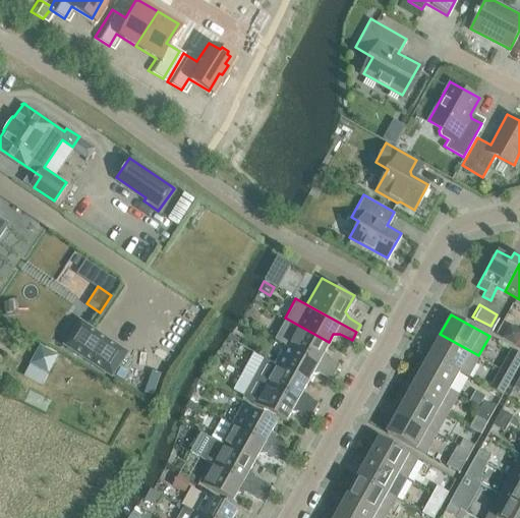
[(123,347),(74,318),(60,342),(109,371),(123,347)]
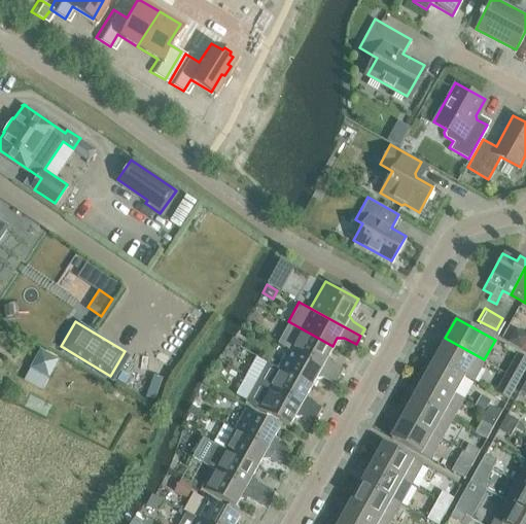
[(327,354),(332,346),(288,321),(277,341),(288,347),(339,375),(343,367),(331,360),(327,354)]
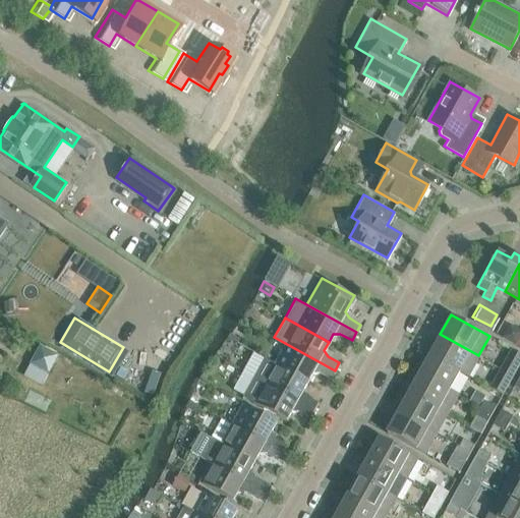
[(519,329),(508,323),(502,333),(501,335),(514,343),(514,342),(515,341),(519,335),(519,332),(519,329)]
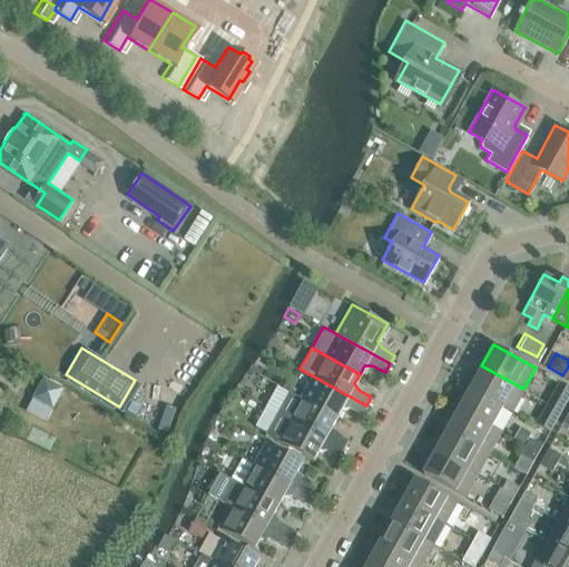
[(248,369),(257,373),(260,374),(262,370),(252,364),(248,369)]
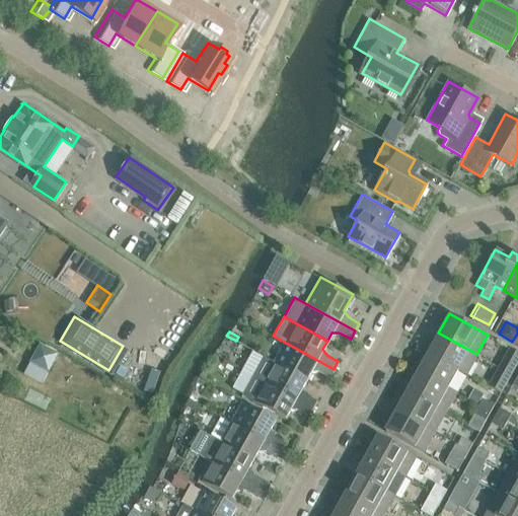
[(476,354),(438,333),(428,352),(456,368),(465,373),(476,354)]
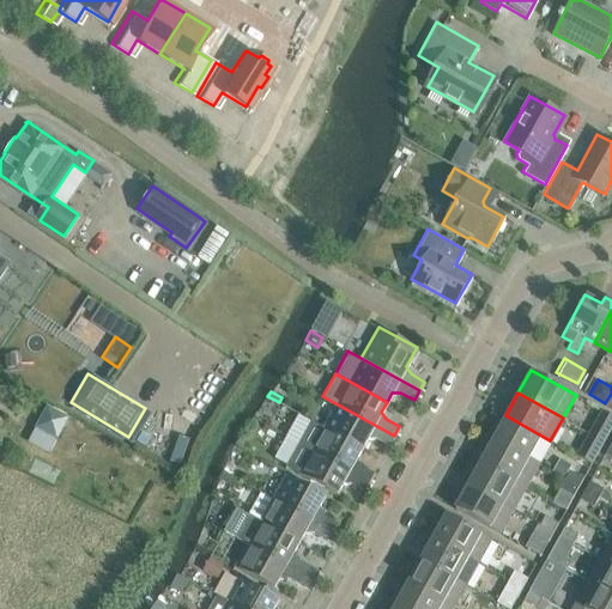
[(262,405),(272,410),(277,401),(267,396),(267,395),(262,405)]
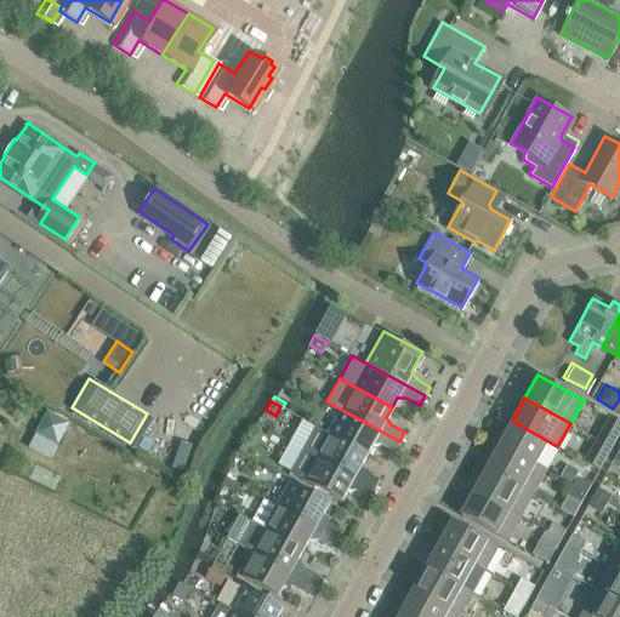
[(340,409),(326,432),(367,453),(371,443),(380,443),(393,450),(399,441),(340,409)]
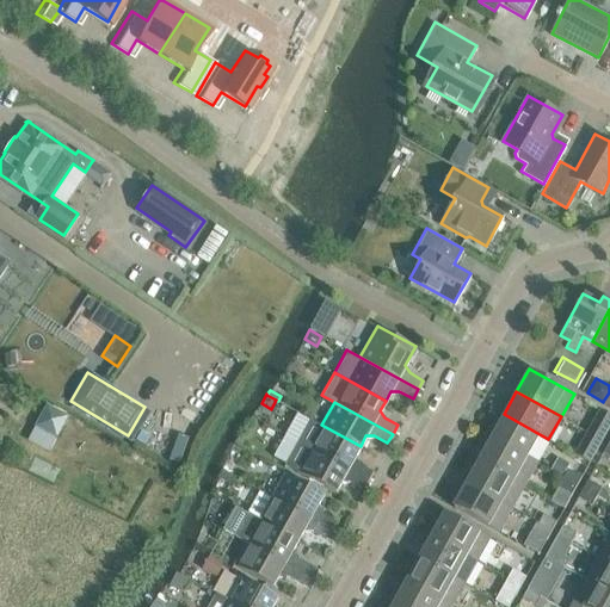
[(47,403),(34,426),(37,427),(55,438),(68,416),(49,406),(47,403)]
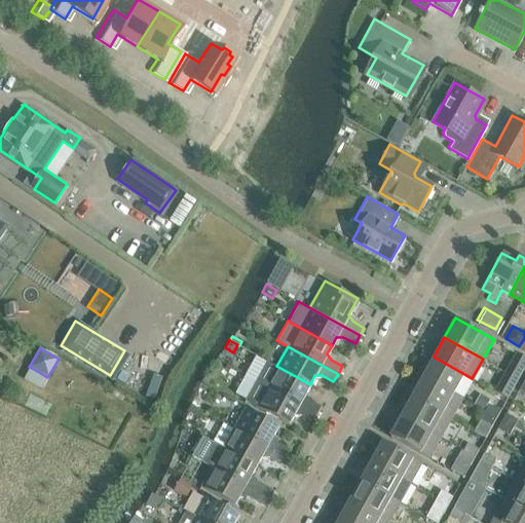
[(524,355),(516,349),(504,371),(517,378),(524,362),(524,355)]
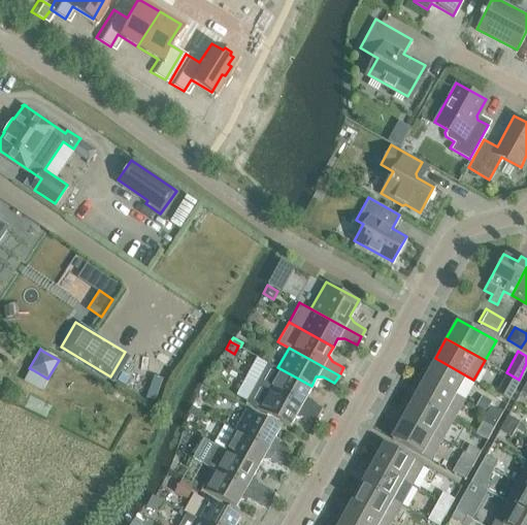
[(267,387),(318,415),(322,406),(310,400),(306,394),(311,386),(277,367),(257,356),(246,374),(267,387)]
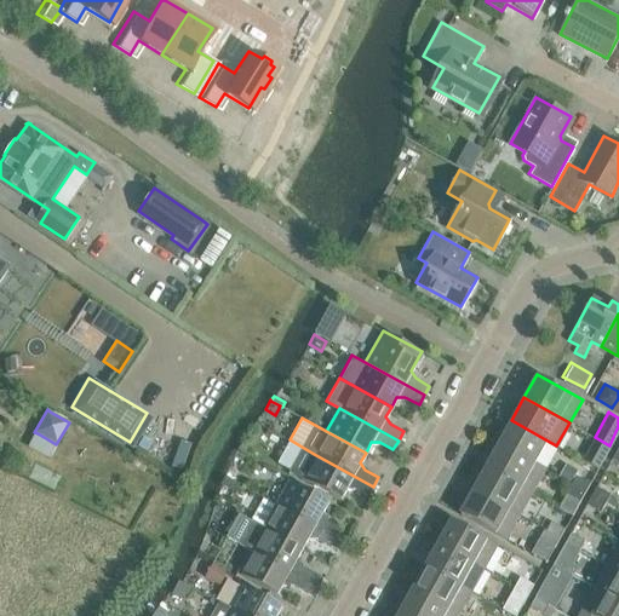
[(498,443),(533,462),(545,439),(511,420),(498,443)]
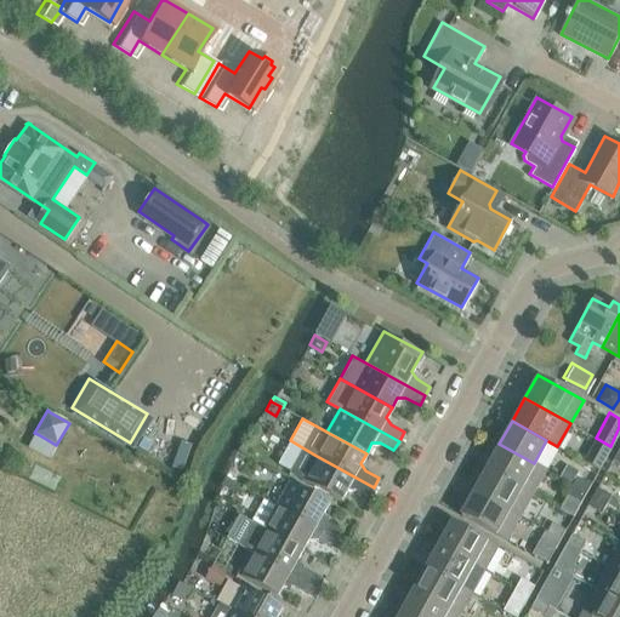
[(610,446),(596,438),(584,460),(598,467),(610,446)]
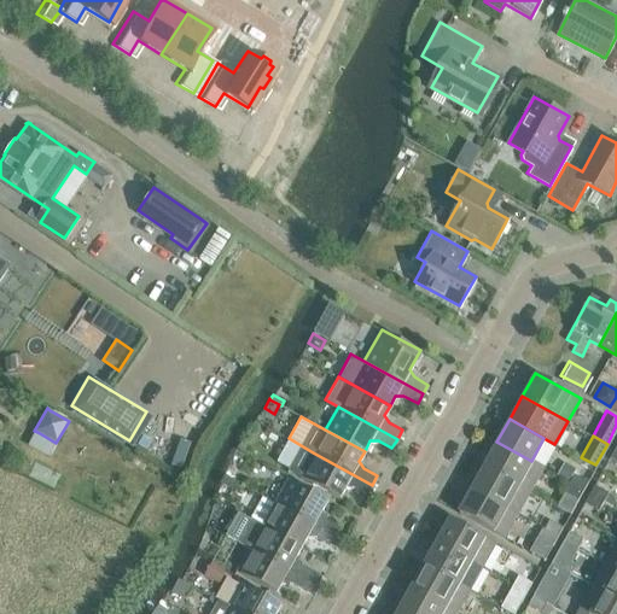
[(367,493),(372,485),(313,452),(289,438),(277,460),(289,467),(287,469),(300,475),(338,497),(345,486),(353,486),(367,493)]
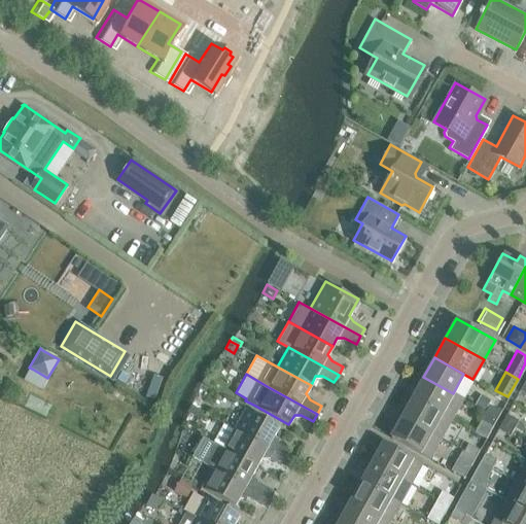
[(211,380),(205,376),(202,381),(209,385),(211,380)]
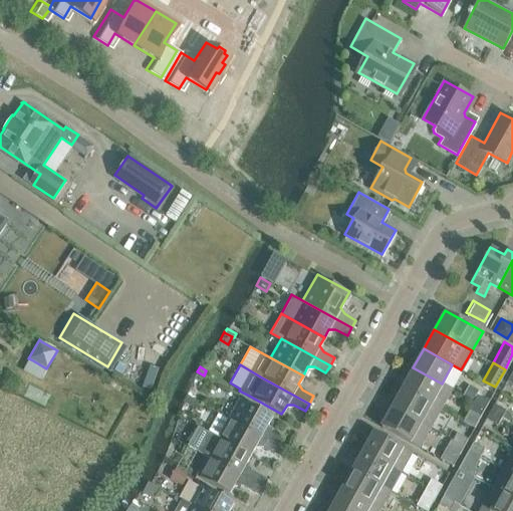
[(451,389),(442,384),(413,367),(403,387),(440,408),(451,389)]
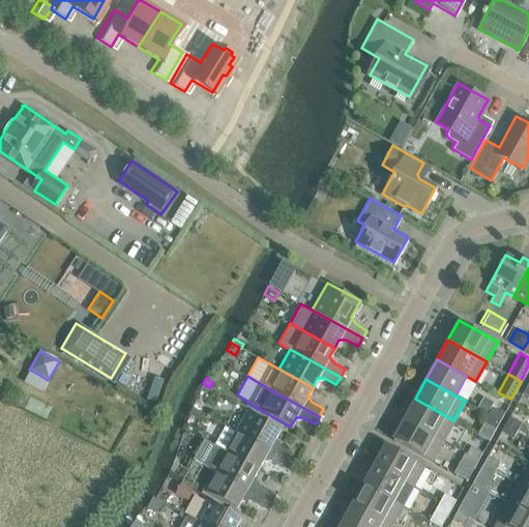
[(493,401),(482,396),(476,407),(487,412),(493,401)]
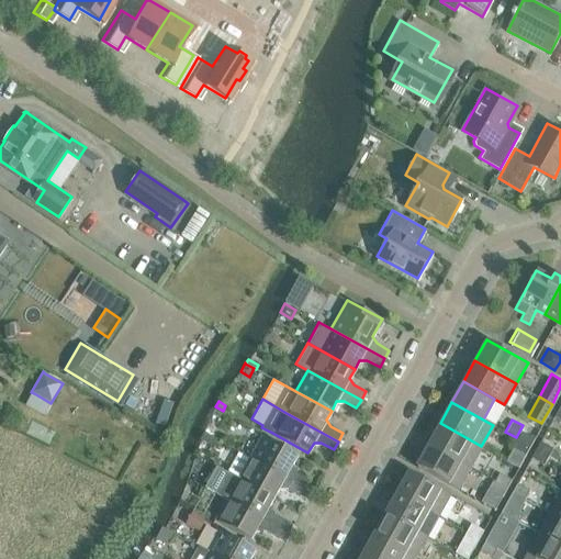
[(428,444),(460,461),(470,467),(481,446),(440,423),(428,444)]
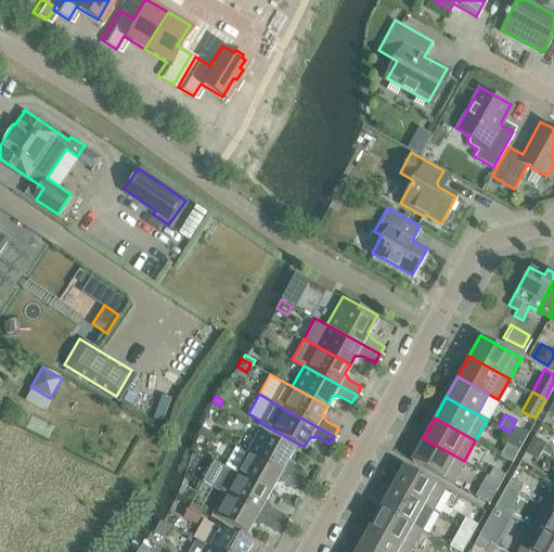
[(511,433),(523,439),(527,432),(515,425),(511,433)]
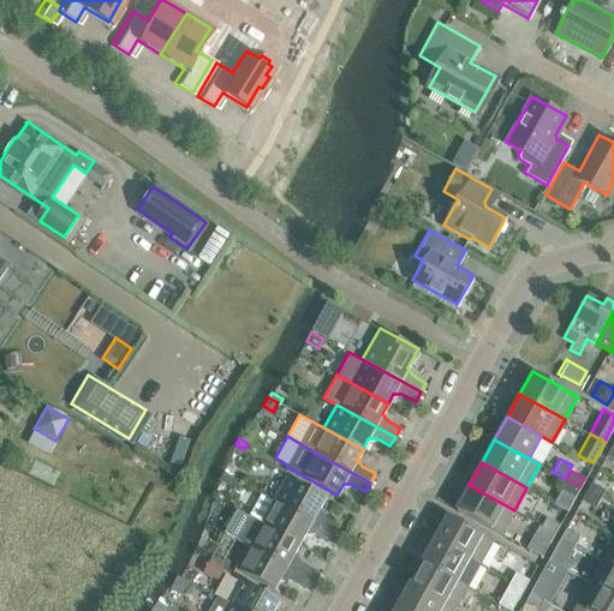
[(323,515),(320,507),(325,497),(286,475),(273,498),(332,531),(337,522),(323,515)]
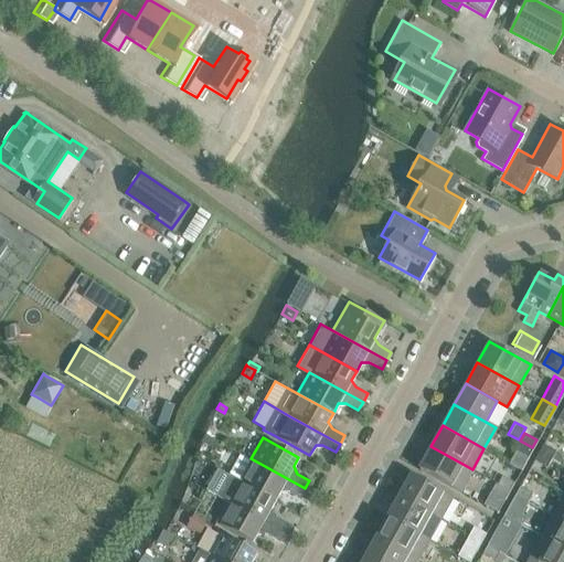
[(528,456),(532,447),(520,441),(515,449),(528,456)]
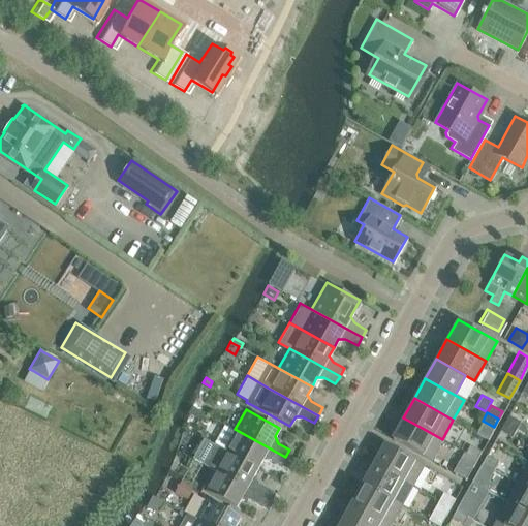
[(503,422),(515,429),(520,421),(507,414),(503,422)]
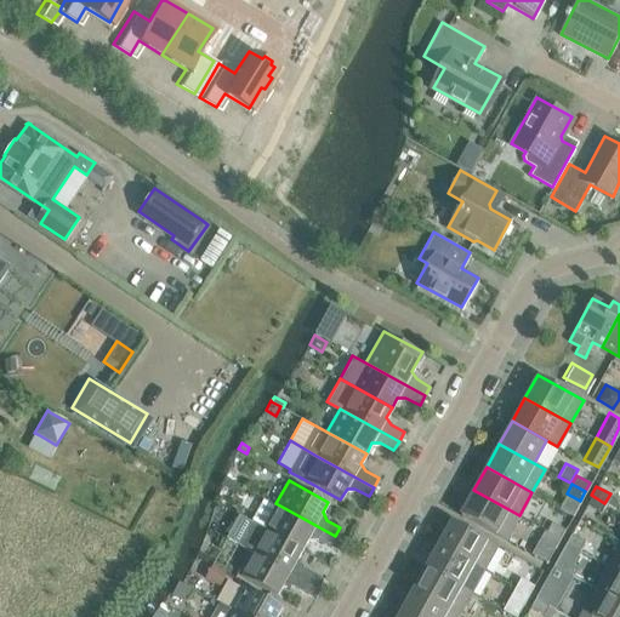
[(519,515),(508,509),(473,490),(460,513),(495,532),(507,537),(519,515)]
